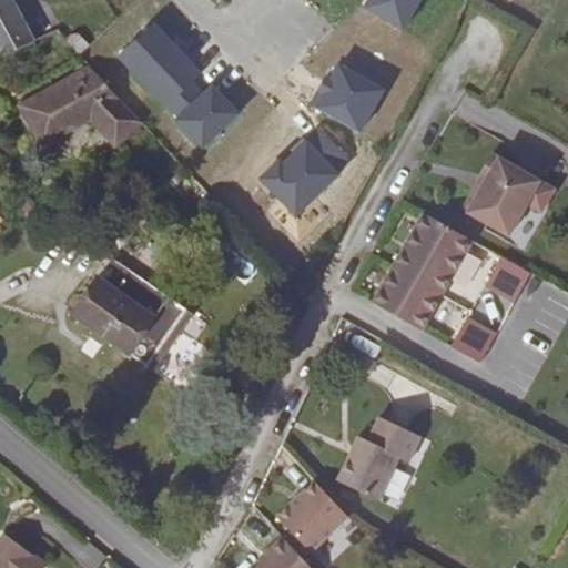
[(0,0),(0,57),(0,58),(36,42),(12,0),(0,0)]
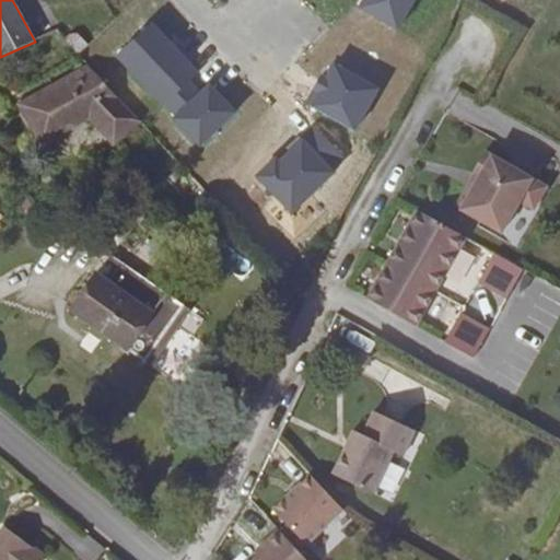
[(357,0),(354,7),(397,31),(413,0),(357,0)]
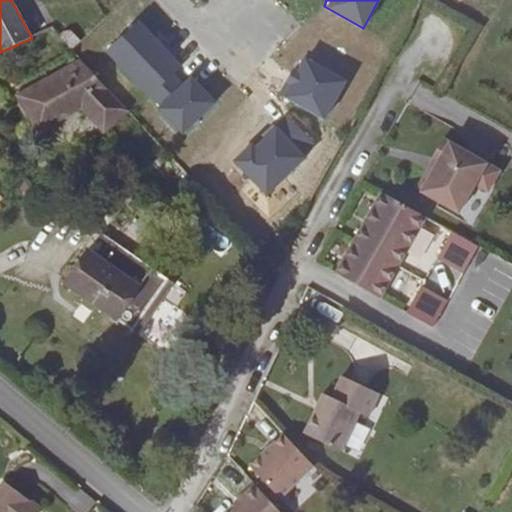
[(138,22),(107,51),(141,87),(149,79),(158,88),(149,96),(151,95),(173,75),(181,67),(138,22)]
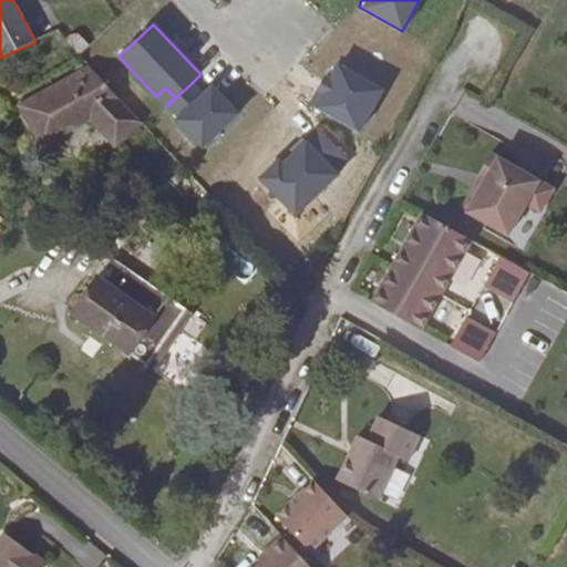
[(325,78),(308,105),(357,133),(381,91),(337,65),(329,80),(325,78)]
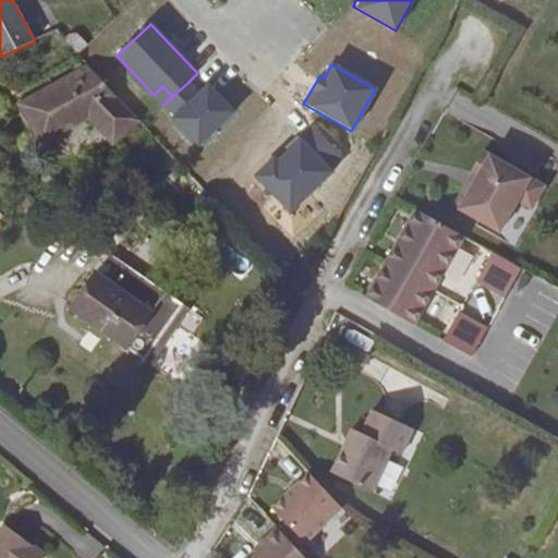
[(113,142),(138,119),(129,109),(126,107),(91,67),(22,106),(41,141),(89,114),(113,142)]
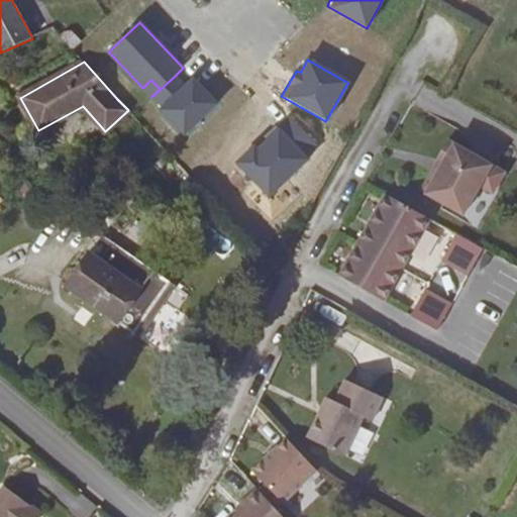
[(185,87),(175,76),(152,96),(164,107),(162,110),(185,134),(217,104),(194,79),(185,87)]
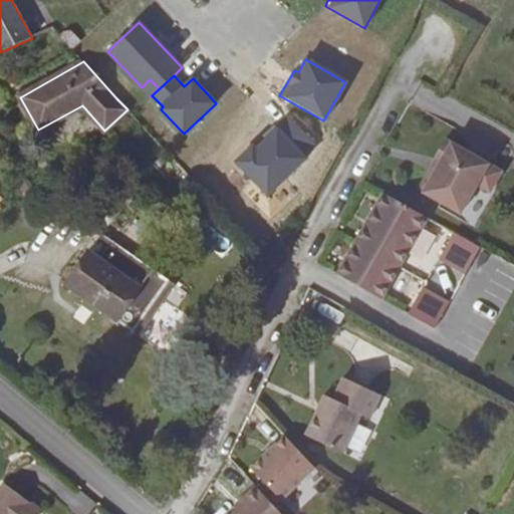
[(142,87),(150,96),(159,88),(150,79),(142,87)]
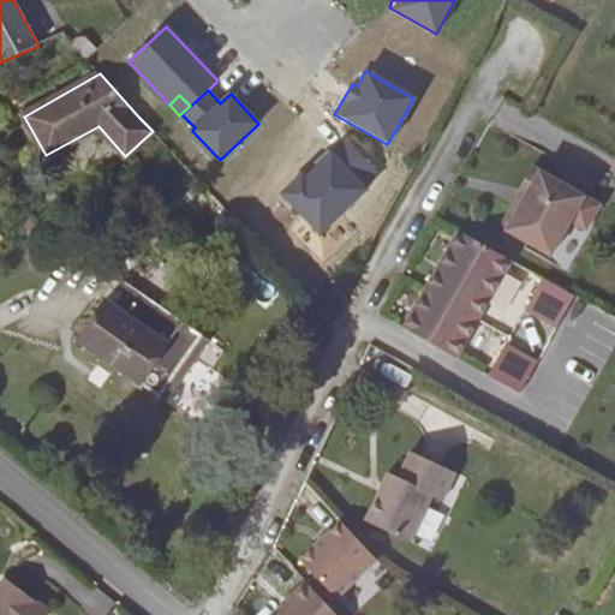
[(303,174),(281,193),(320,233),(365,190),(362,185),(376,172),(345,139),(330,153),(328,150),(312,165),(316,169),(306,178),(303,174)]
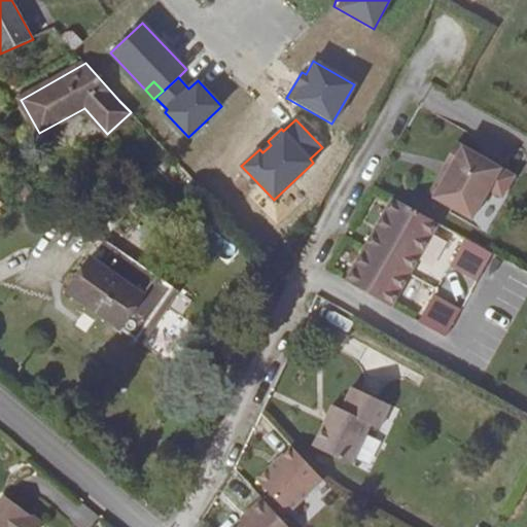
[(515,176),(456,143),(444,164),(447,165),(451,167),(446,177),(442,174),(429,196),(472,219),(489,190),(502,199),(515,176)]
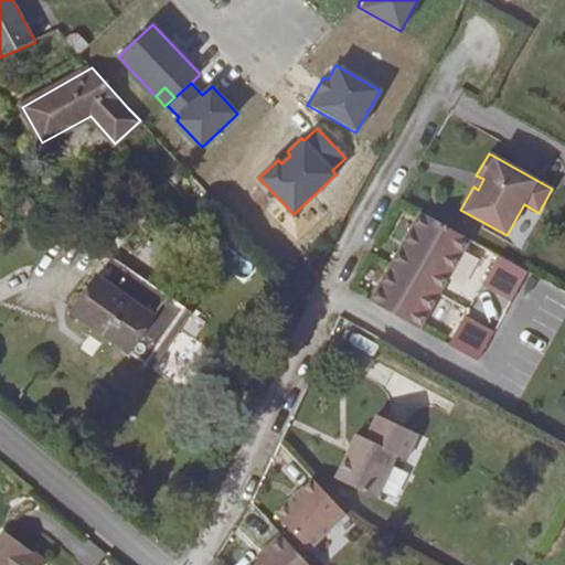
[(479,177),(473,187),(478,190),(483,179),(479,177)]
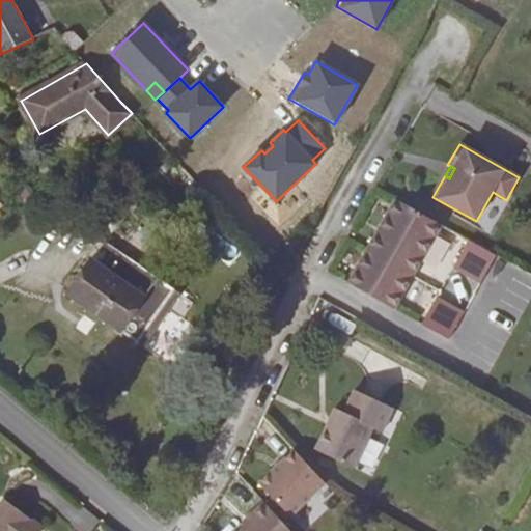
[(396,201),(350,284),(394,310),(442,226),(396,201)]
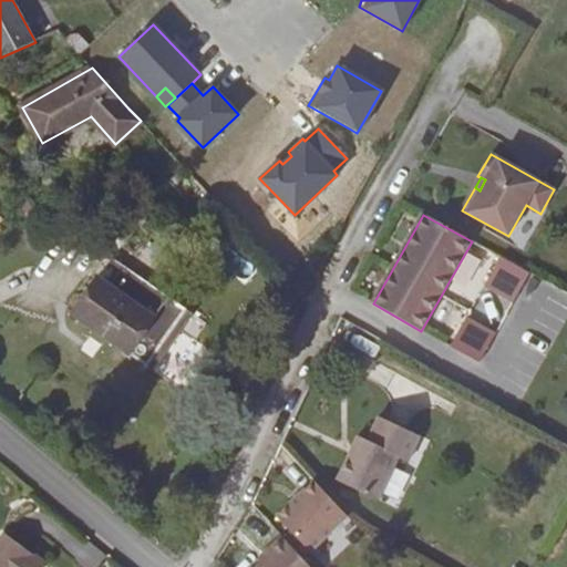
[(112,258),(73,315),(148,367),(187,309),(112,258)]
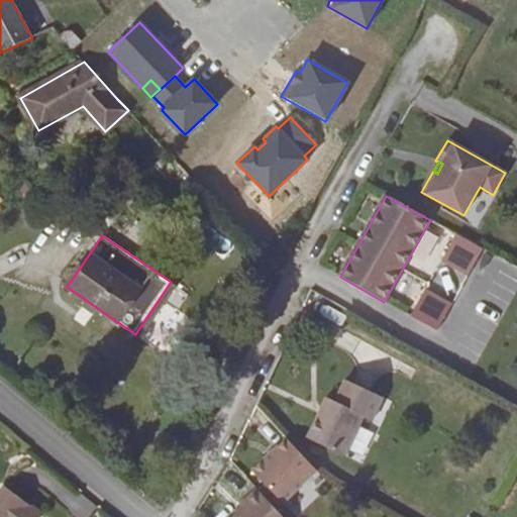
[(457,235),(442,262),(470,278),(484,250),(457,235)]
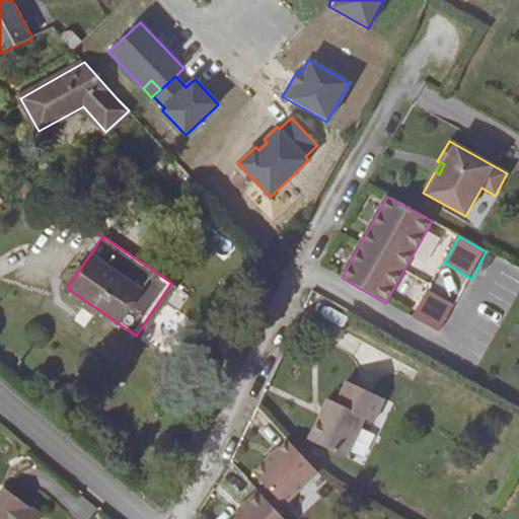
[(428,292),(414,318),(441,335),(455,307),(428,292)]
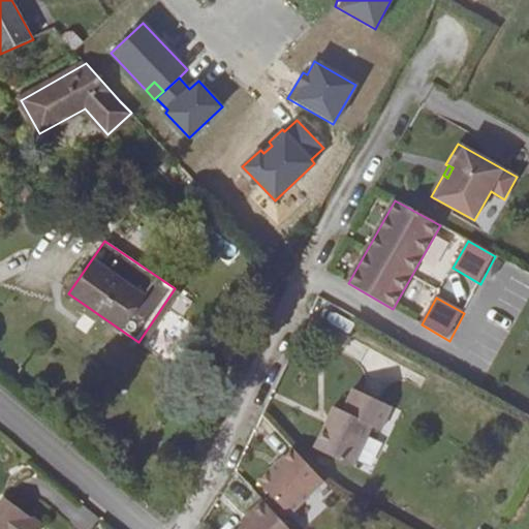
[(352,333),(355,321),(329,314),(325,325),(352,333)]
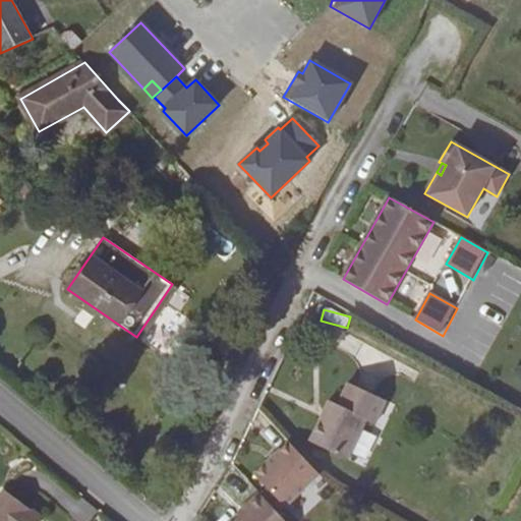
[(347,459),(366,420),(375,424),(387,401),(348,383),(338,405),(329,400),(310,442),(347,459)]
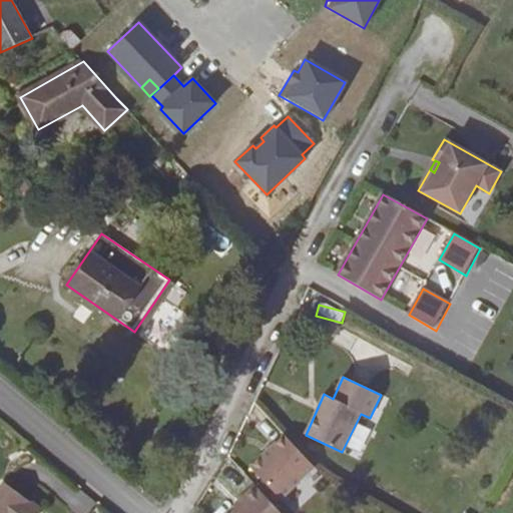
[(284,500),(317,468),(286,436),(252,469),(284,500)]
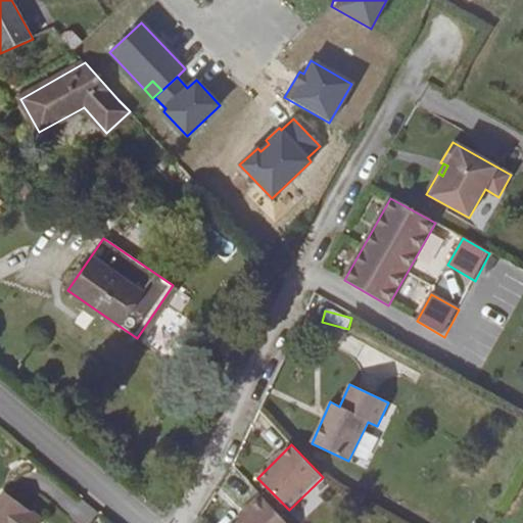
[(38,522),(41,519),(5,491),(0,497),(0,522),(38,522)]
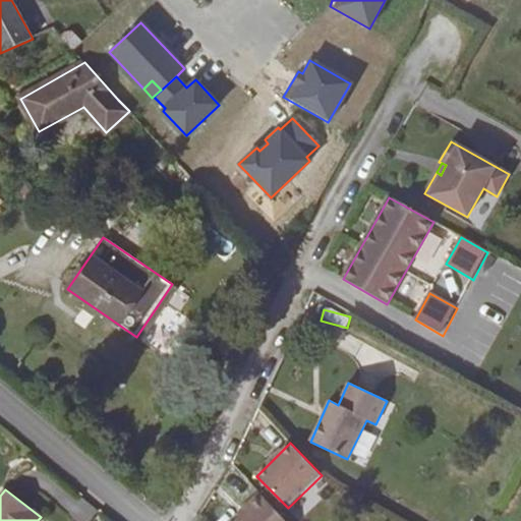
[(227,520),(236,513),(219,494),(210,513),(218,520),(227,520)]
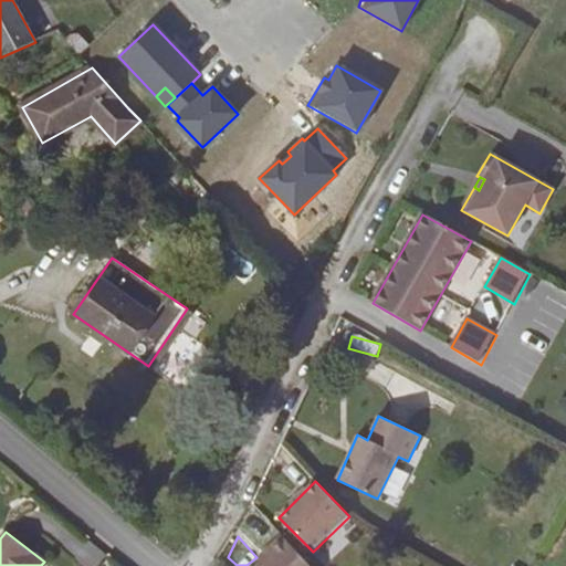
[(271,554),(261,563),(258,565),(308,565),(282,537),(268,551),(271,554)]
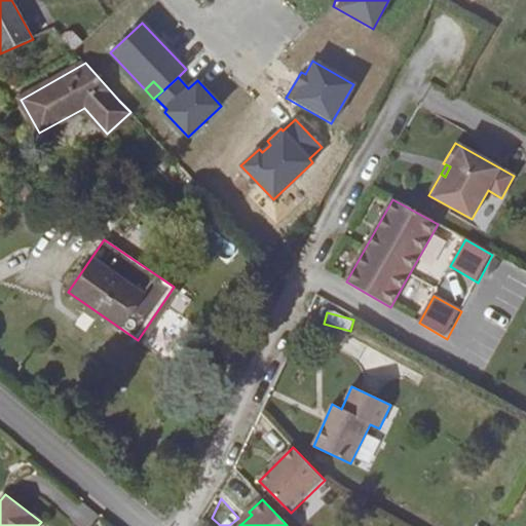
[(242,523),(252,515),(249,512),(239,520),(242,523)]
